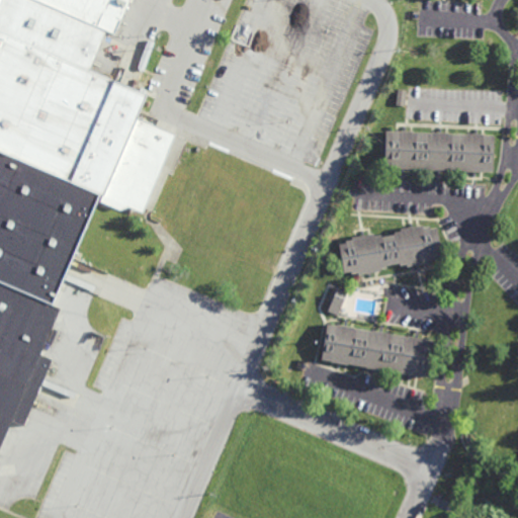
[(0,29),(89,68),(106,29),(38,0),(3,0),(0,7),(0,29)]
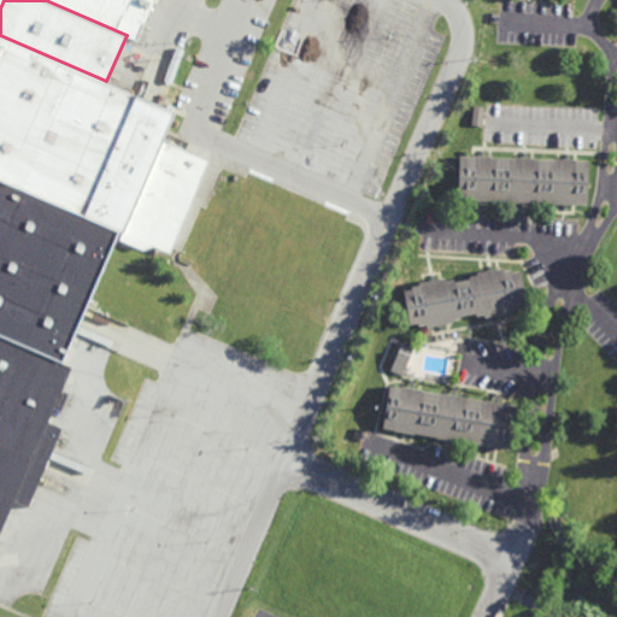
[(46,0),(127,35),(136,39),(153,0),(46,0)]
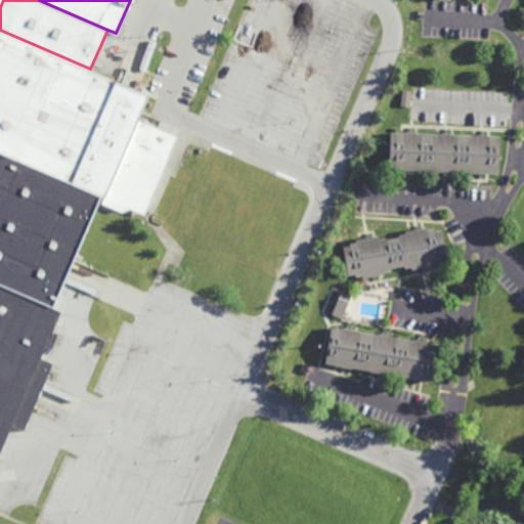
[(0,150),(100,194),(103,195),(138,118),(148,94),(90,69),(0,30),(0,150)]
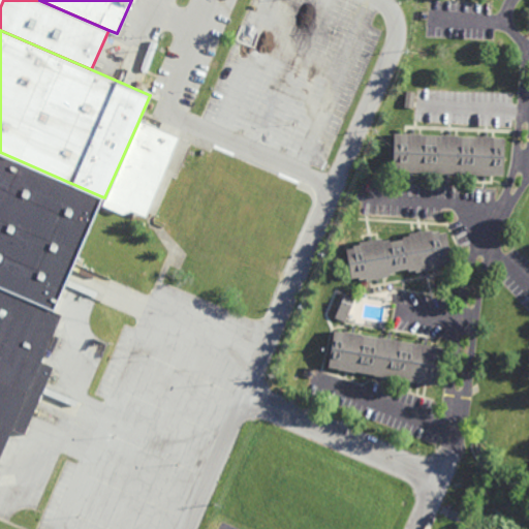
[(413,107),(405,106),(407,90),(415,91),(413,107)]
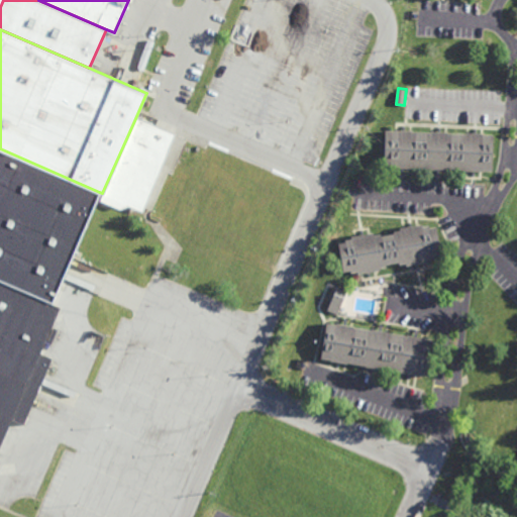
[(175,133),(141,212),(126,204),(124,210),(99,200),(102,193),(136,116),(175,133)]
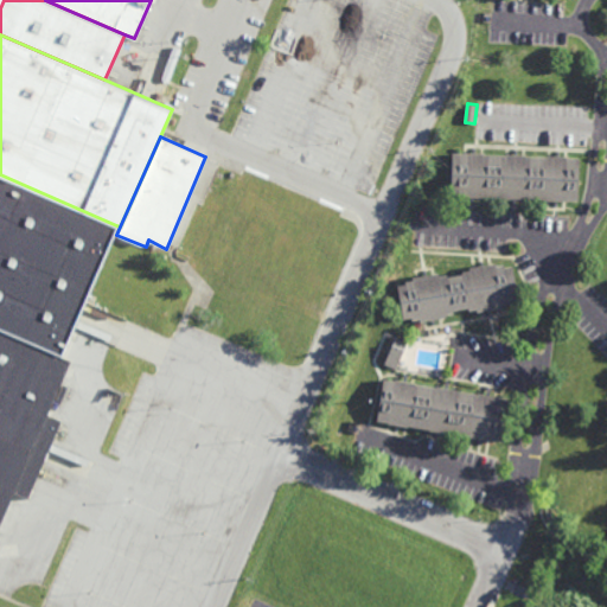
[(484,154),(506,155),(506,153),(525,154),(525,155),(548,155),(548,154),(567,155),(567,157),(580,157),(579,199),(566,199),(566,200),(545,199),(545,198),(524,198),(524,199),(504,198),(504,197),(481,196),(480,197),(461,197),(461,195),(451,195),(452,153),(452,152),(464,153),(464,152),(484,153),(484,154)]
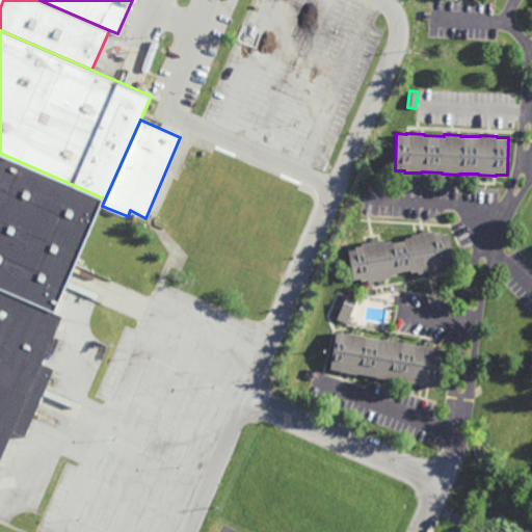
[(0,289),(52,313),(102,197),(0,153),(0,289)]
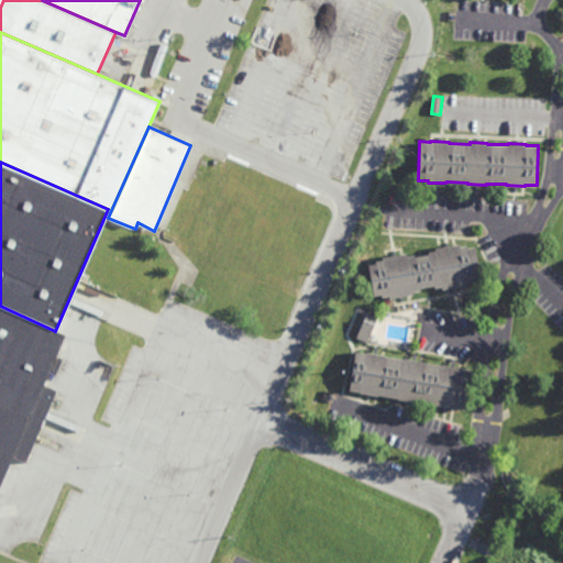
[(459,246),(467,244),(468,247),(476,246),(481,276),(472,278),(472,280),(463,282),(464,284),(441,288),(440,286),(433,288),(432,285),(420,287),(420,290),(412,293),(412,295),(389,298),(389,296),(383,297),(382,295),(374,296),(368,265),(376,264),(376,261),(383,260),(383,257),(407,253),(407,255),(415,254),(415,257),(429,255),(428,252),(434,251),(434,247),(457,244),(459,246)]
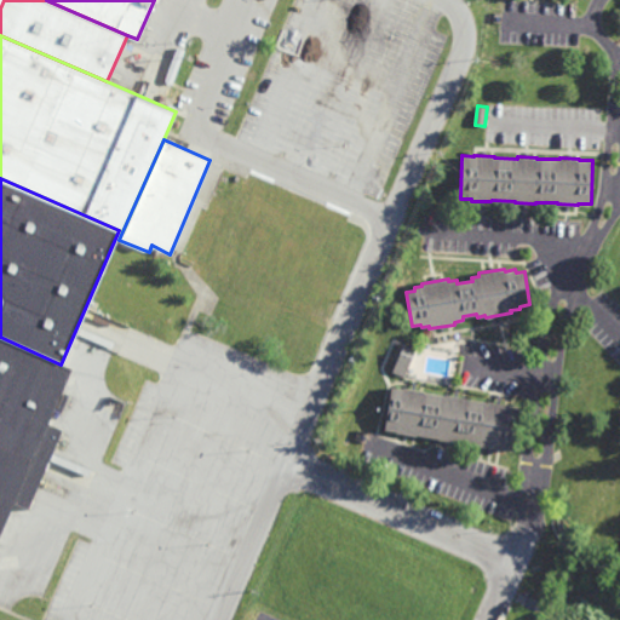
[(0,446),(30,459),(70,368),(61,365),(0,337),(0,446)]
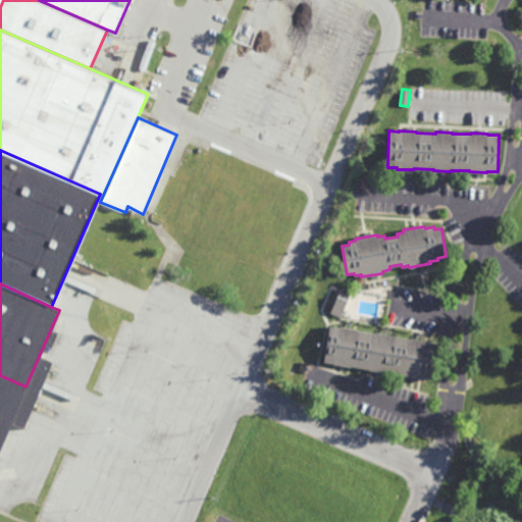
[(341,316),(330,311),(341,288),(352,292),(341,316)]
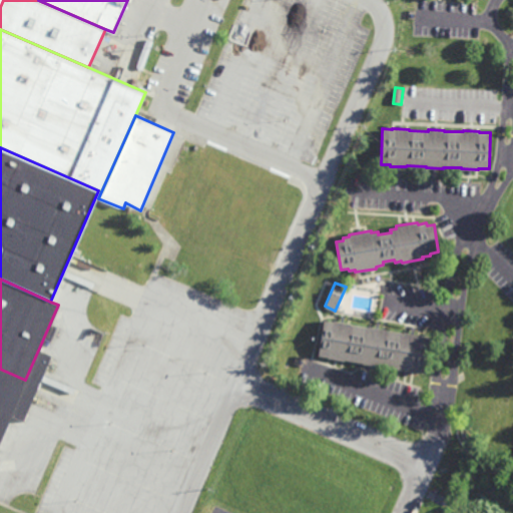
[(352,324),(352,325),(368,327),(369,327),(386,329),(386,330),(404,333),(404,332),(422,335),(422,336),(430,338),(423,373),(415,372),(415,373),(396,370),(396,369),(380,366),(379,367),(363,364),(363,363),(344,360),(344,362),(327,358),(327,357),(318,355),(324,320),(334,322),(334,321),(352,324)]
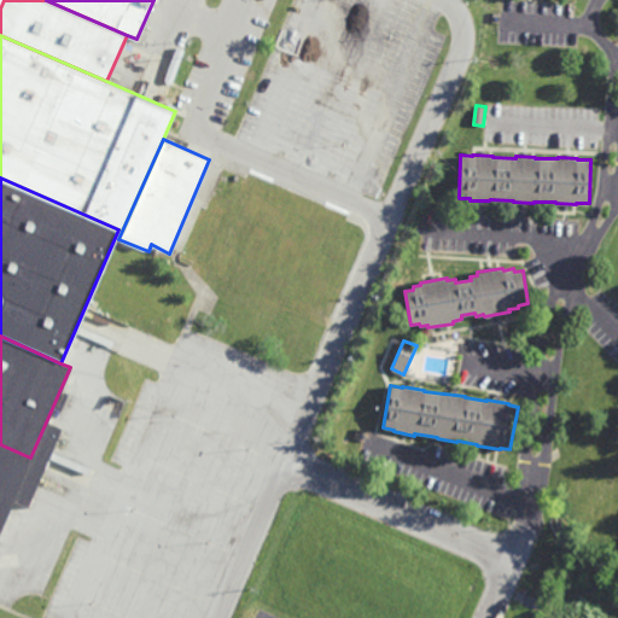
[(0,529),(12,501),(30,458),(0,444),(0,529)]
